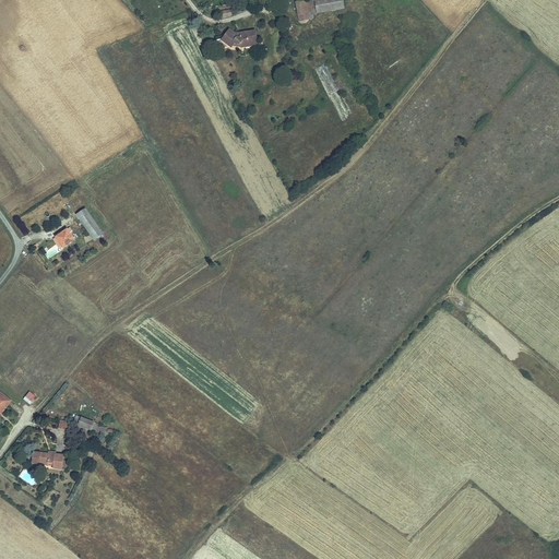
[(298,0),(296,0),(299,20),(312,18),(311,13),(309,0),(308,0),(298,0)]
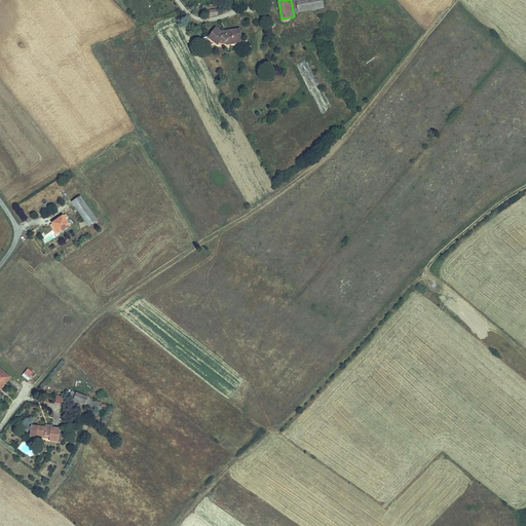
[(293,12),(324,7),(322,0),(292,0),(291,0),(293,12)]
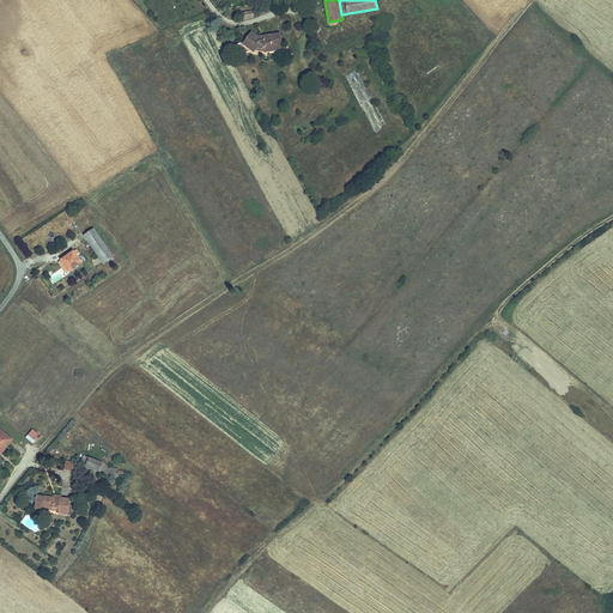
[(259,36),(253,32),(244,43),(253,50),(258,46),(259,49),(261,48),(262,43),(279,41),(278,32),(259,36)]
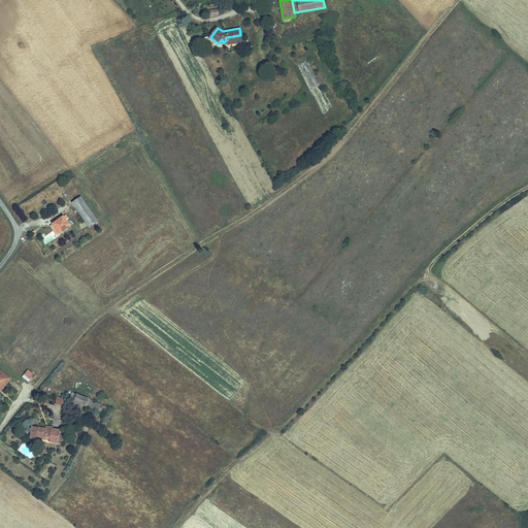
[(72,205),(75,211),(85,205),(81,200),(72,205)]
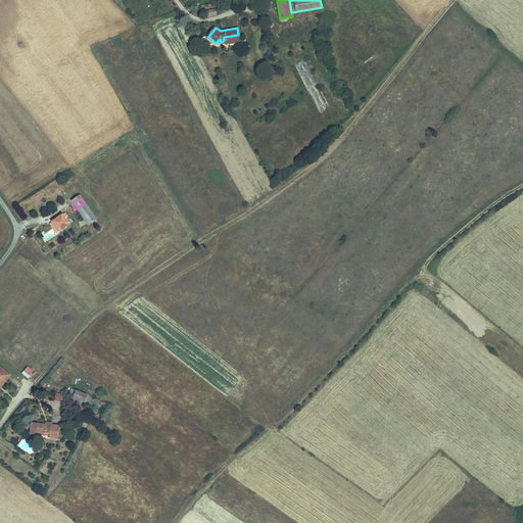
[(91,216),(84,203),(75,209),(82,221),(91,216)]
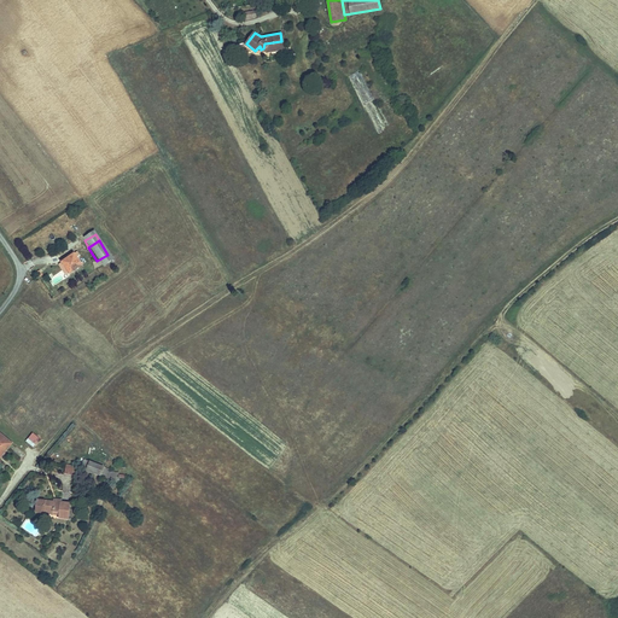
[(101,270),(112,263),(108,255),(97,261),(101,270)]
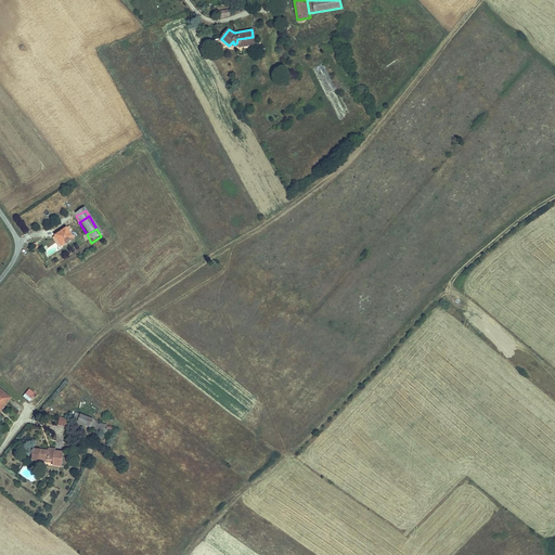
[(74,242),(67,230),(55,236),(62,248),(74,242)]
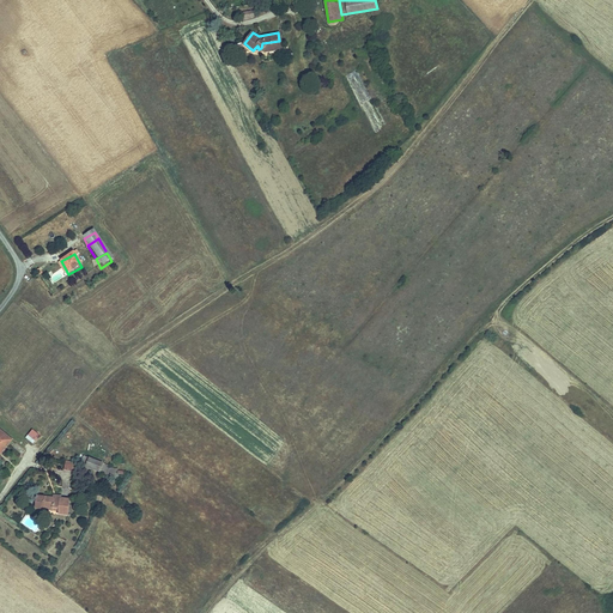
[(13,438),(0,425),(0,447),(4,449),(13,438)]
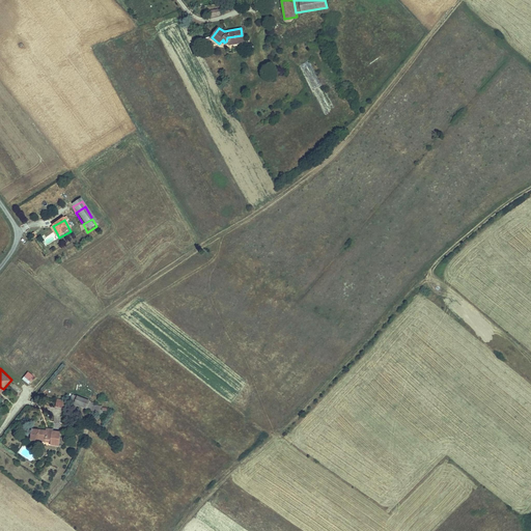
[(87,408),(89,399),(75,395),(73,404),(87,408)]
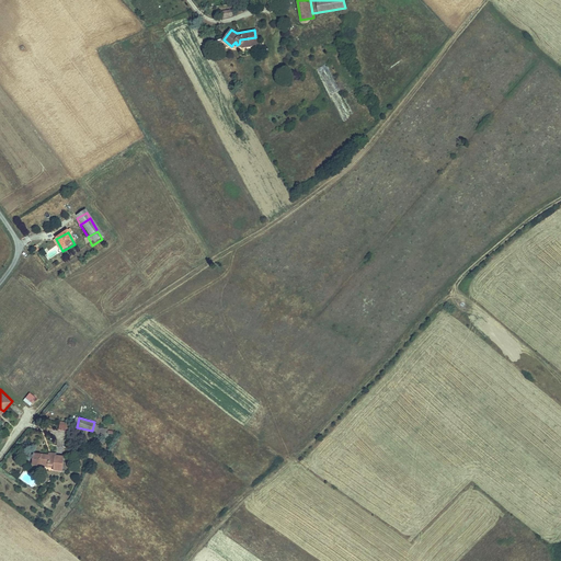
[(59,430),(69,432),(70,423),(59,421),(59,430)]
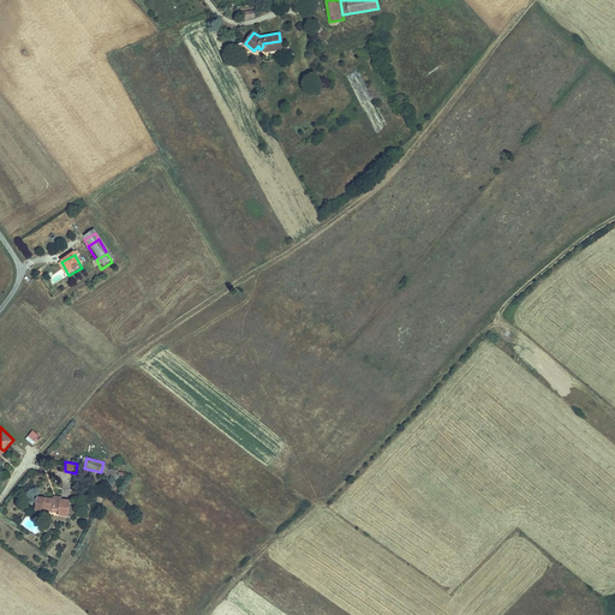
[(69,518),(71,502),(61,501),(63,499),(55,497),(55,500),(47,499),(46,512),(59,513),(59,517),(69,518)]
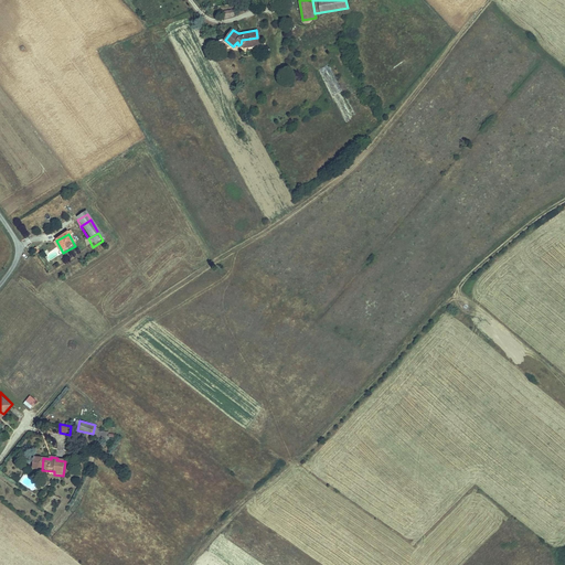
All buildings are outlined.
